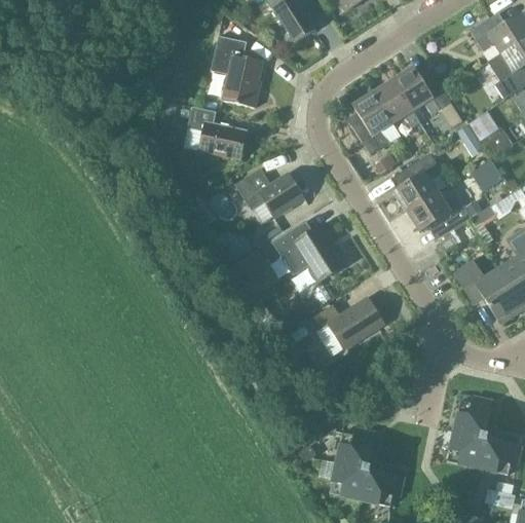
[(295,42),(315,29),(303,9),(314,2),(312,0),(284,0),(272,7),(295,42)]
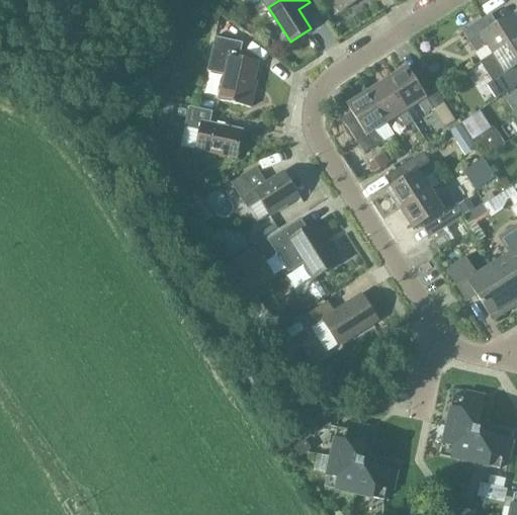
[(335,0),(341,9),(355,0),(335,0)]
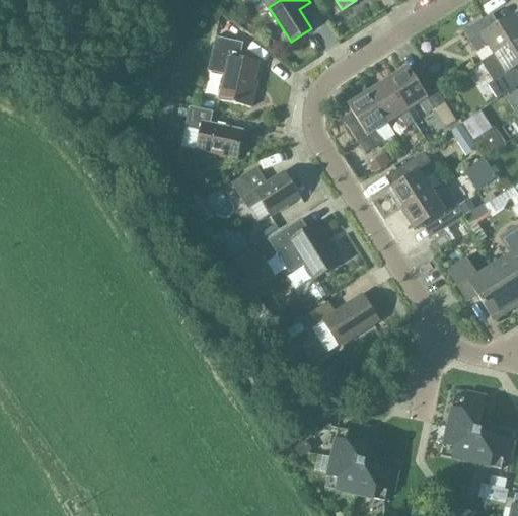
[(494,53),(517,37),(517,17),(514,12),(491,26),(484,16),(463,29),(475,49),(487,42),(494,52),(494,53)]
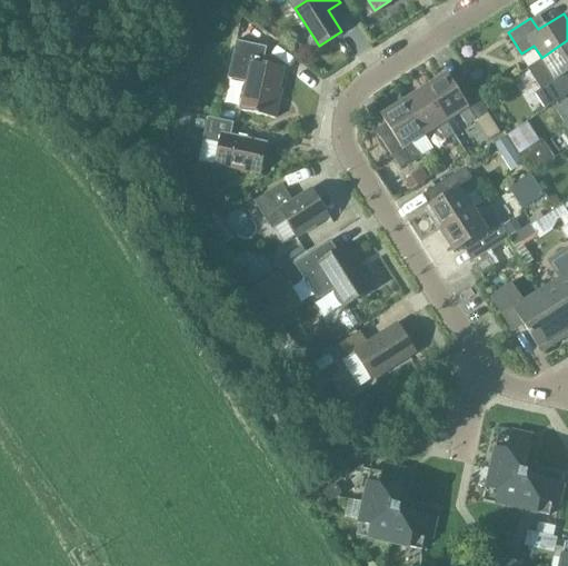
[(273,116),(284,66),(263,60),(267,45),(236,38),(228,76),(247,80),(240,108),(273,116)]
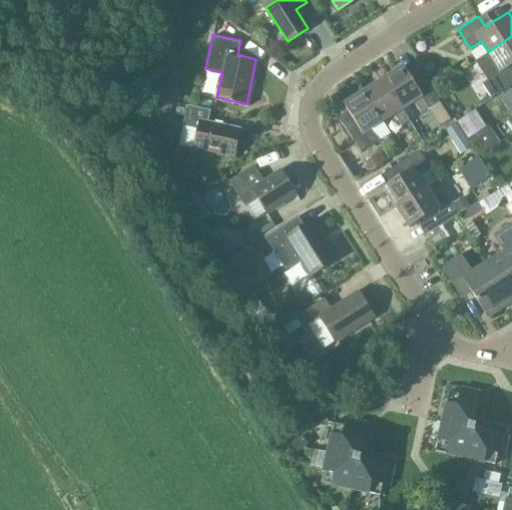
[(487,78),(482,81),(491,96),(511,82),(511,68),(510,65),(511,64),(511,36),(488,52),(488,51),(475,59),(487,78)]
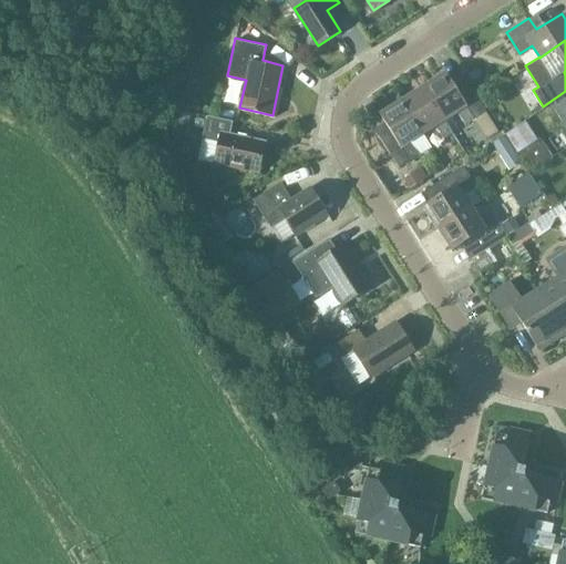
[(462,72),(451,80),(445,71),(423,85),(444,119),(458,111),(465,123),(486,111),(462,72)]
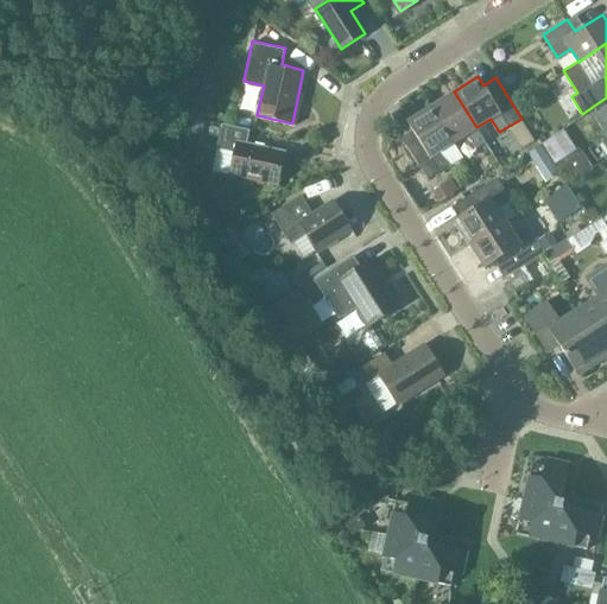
[(486,141),(476,127),(454,91),(431,106),(454,141),(467,133),(476,147),(486,141)]
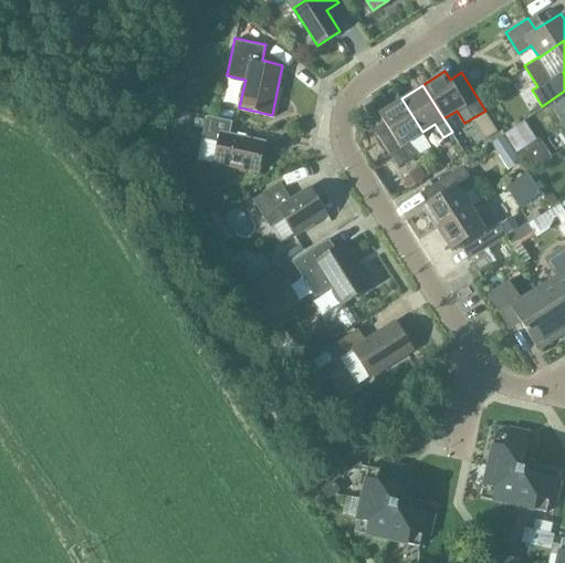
[(410,141),(422,132),(401,98),(379,113),(388,126),(377,133),(398,166),(418,153),(410,141)]
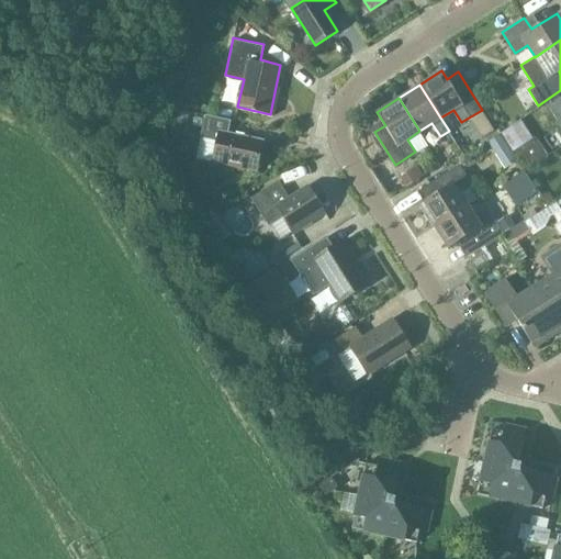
[(560,98),(549,105),(557,118),(560,114),(560,98)]
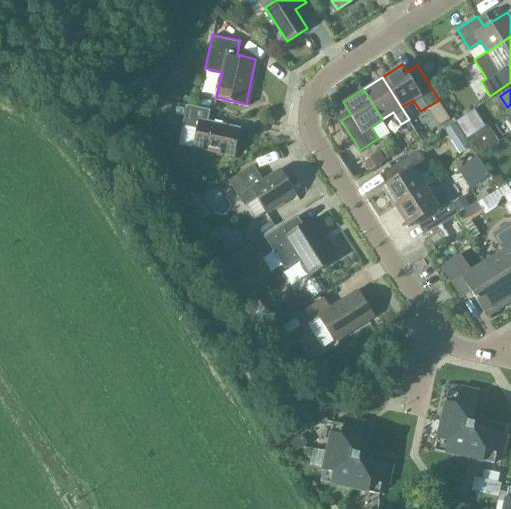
[(233,155),(239,127),(208,120),(210,108),(187,103),(182,124),(198,127),(194,146),(233,155)]
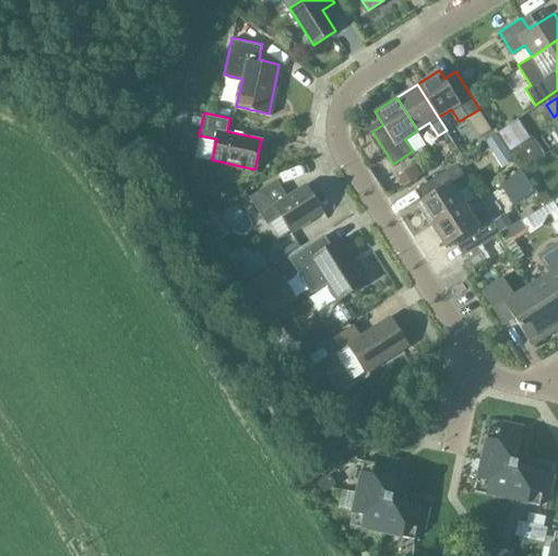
[(470,182),(464,174),(456,162),(427,180),(435,192),(418,202),(432,224),(465,203),(458,190),(470,182)]
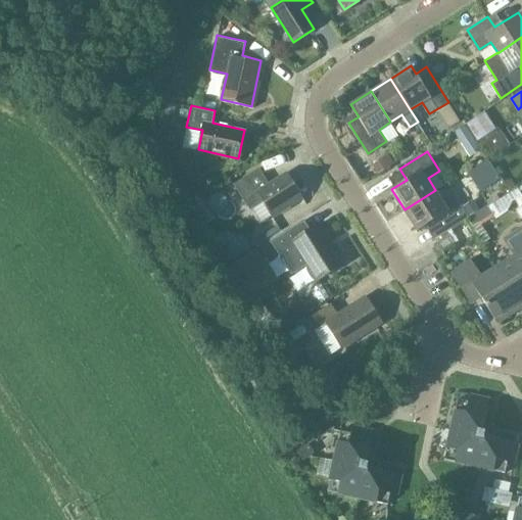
[(474,193),(493,185),(484,164),(466,172),(474,193)]
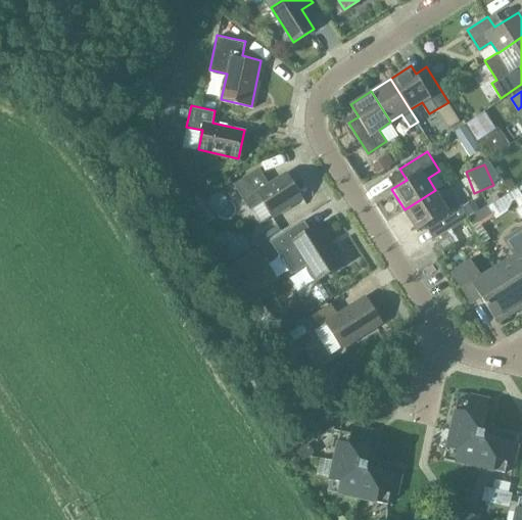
[(272,215),(302,196),(287,173),(270,184),(258,167),(234,182),(250,208),(263,200),(272,215)]
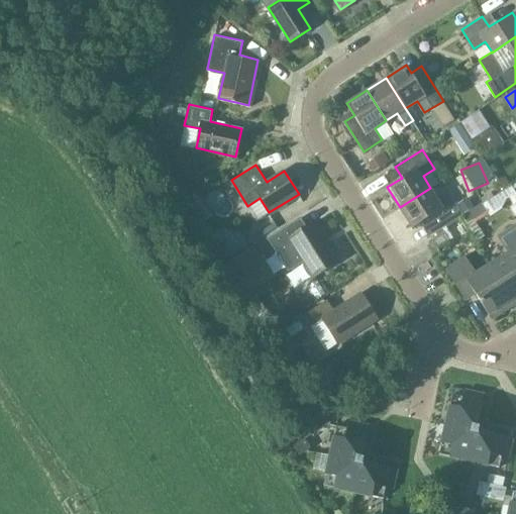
[(221,174),(197,184),(204,200),(228,190),(221,174)]
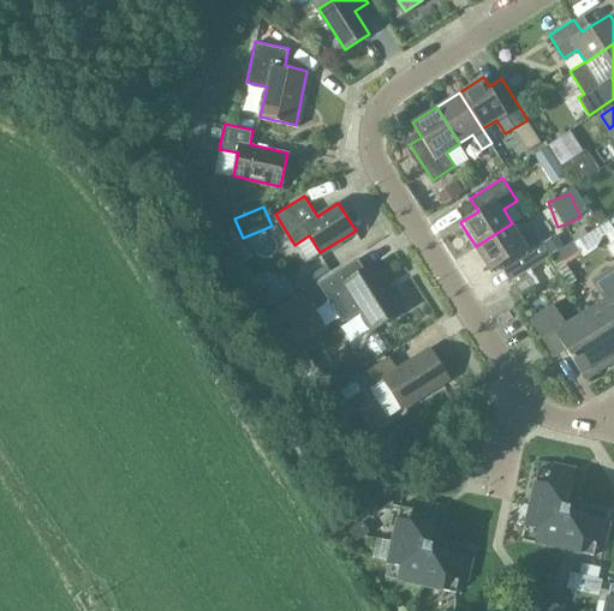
[(512,223),(476,246),(490,270),(508,258),(519,274),(550,253),(535,228),(520,237),(512,223)]
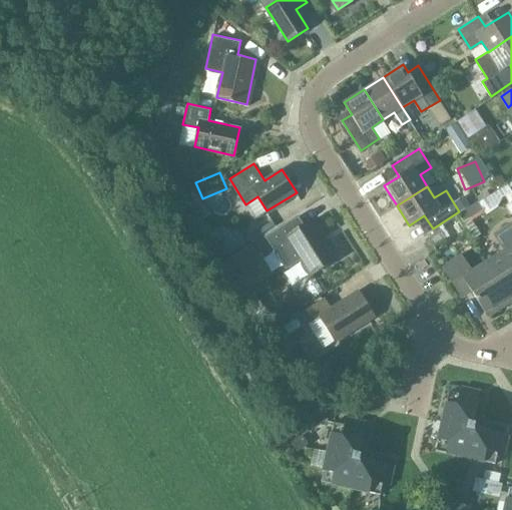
[(270,232),(265,235),(286,269),(302,259),(312,274),(335,259),(321,236),(324,234),(314,218),(297,229),(290,219),(270,232)]
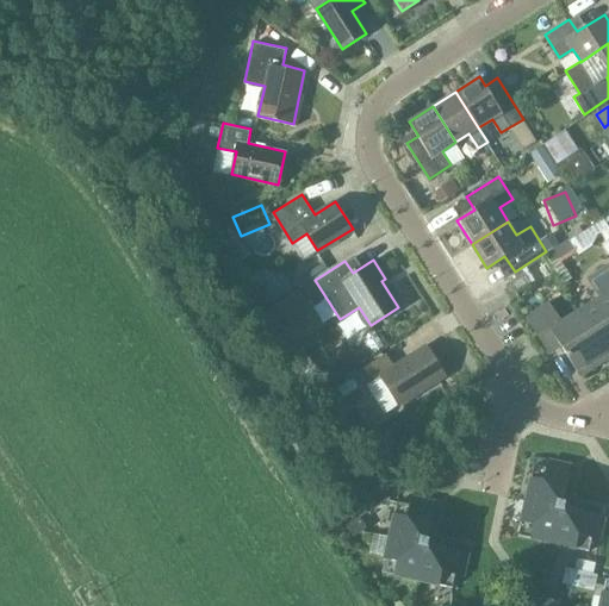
[(580,308),(608,353),(608,263),(588,276),(601,297),(580,308)]
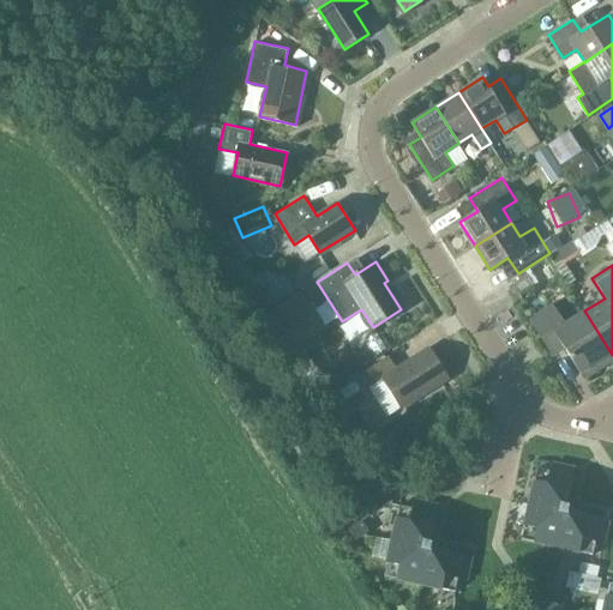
[(281,275),(271,279),(265,267),(250,275),(264,302),(289,290),(281,275)]
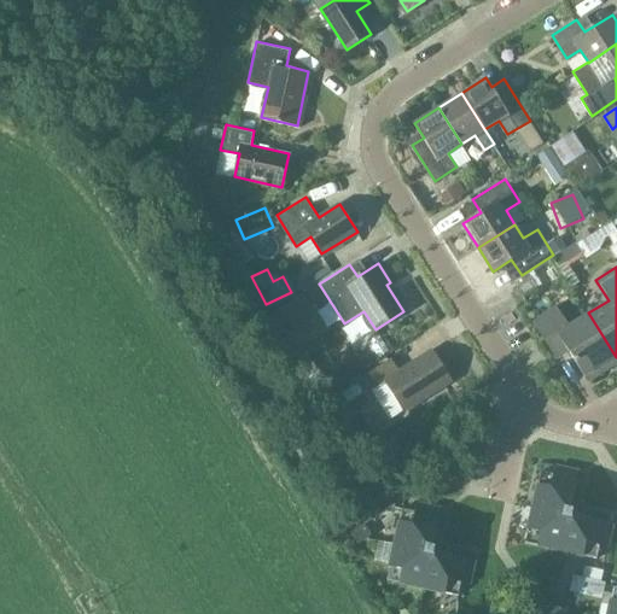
[(523,294),(537,285),(530,275),(516,284),(523,294)]
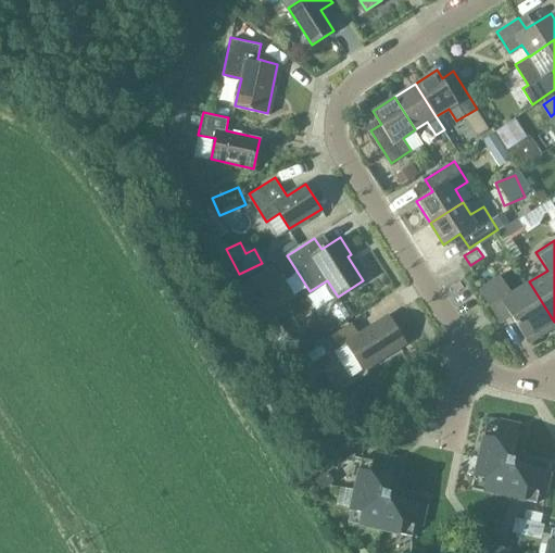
[(274,263),(243,281),(253,297),(282,278),(274,263)]
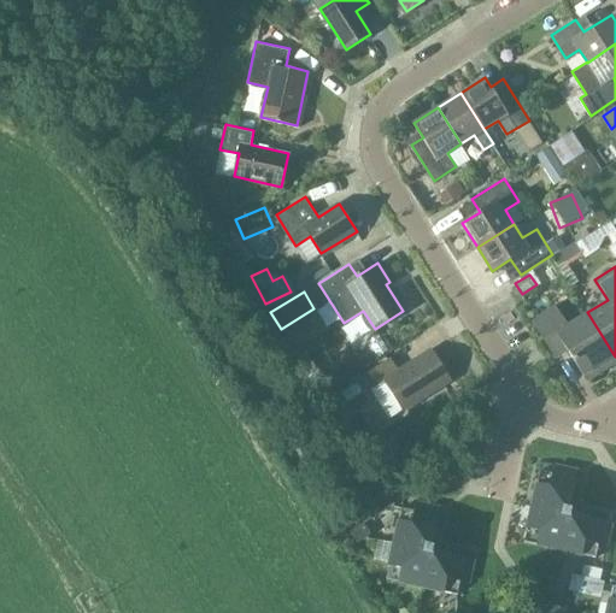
[(615,357),(587,312),(567,325),(555,305),(532,319),(555,355),(568,348),(587,378),(615,360),(615,357)]
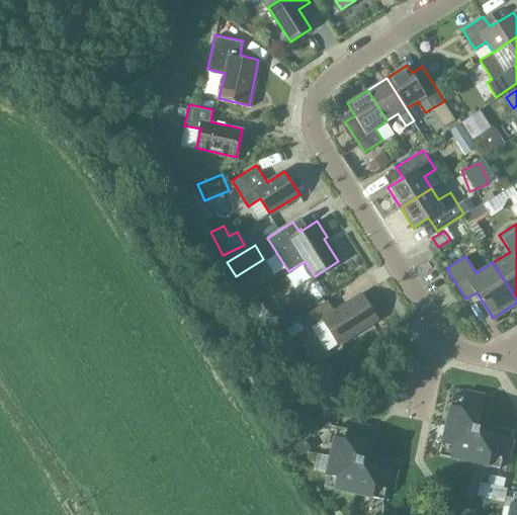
[(339,343),(377,318),(361,292),(335,310),(328,298),(304,314),(312,326),(323,319),(339,343)]
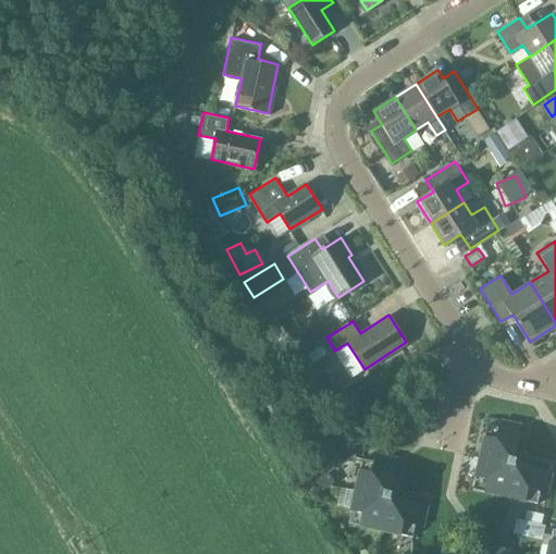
[(545,493),(550,474),(529,468),(530,460),(514,456),(520,427),(499,421),(498,428),(485,426),(471,489),(535,504),(538,491),(545,493)]
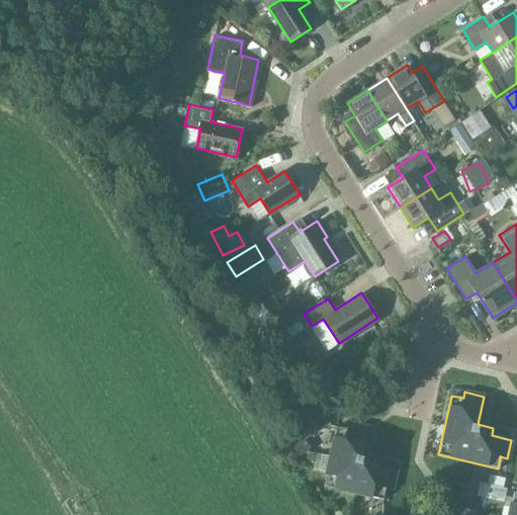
[(391,489),(396,469),(375,464),(377,456),(361,453),(367,426),(349,422),(347,429),(335,426),(322,487),(381,499),(385,488),(391,489)]
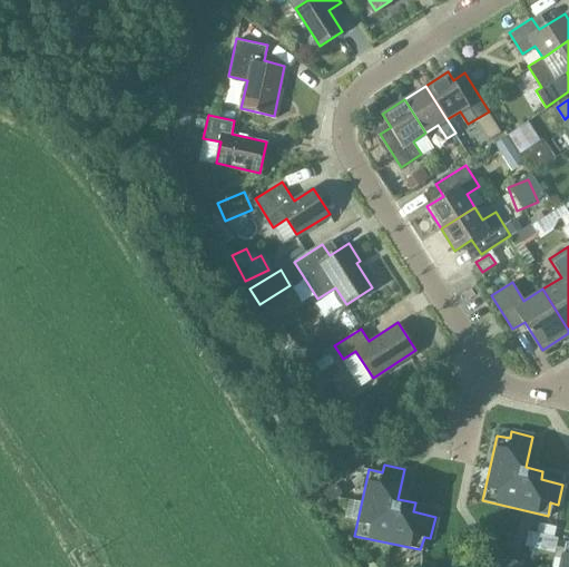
[(568,540),(565,540),(559,566),(568,566),(568,540)]
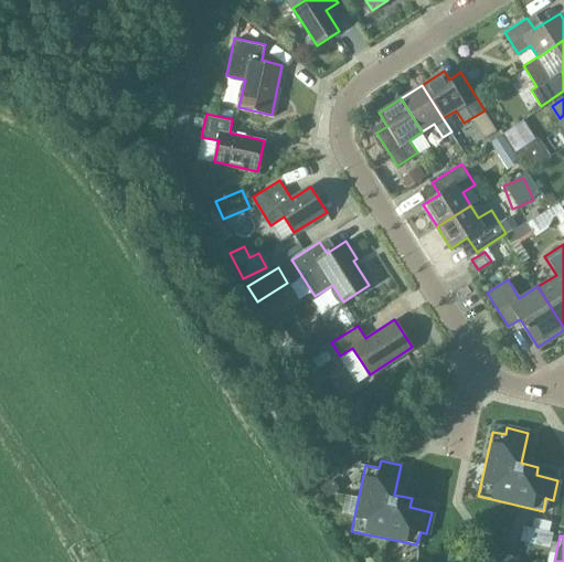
[(490,544),(501,561),(503,561),(513,557),(501,538),(490,544)]
